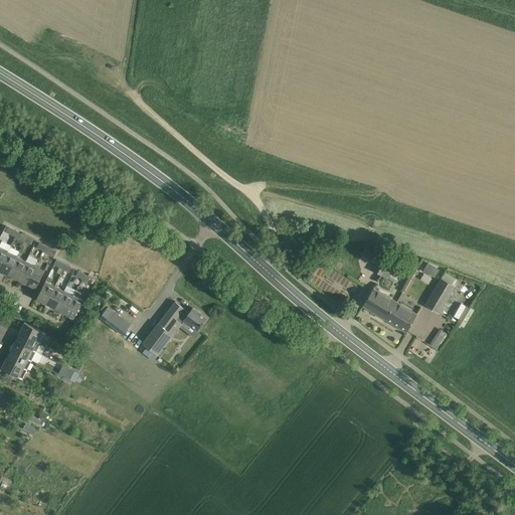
[(17,232),(8,227),(5,231),(15,236),(17,232)]
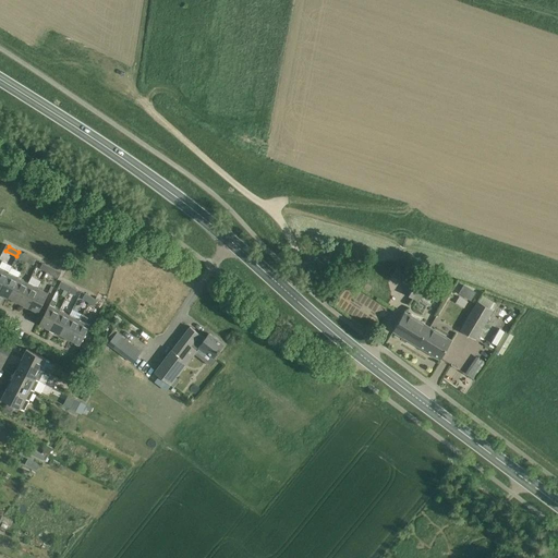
[(49,266),(46,271),(58,278),(61,273),(49,266)]
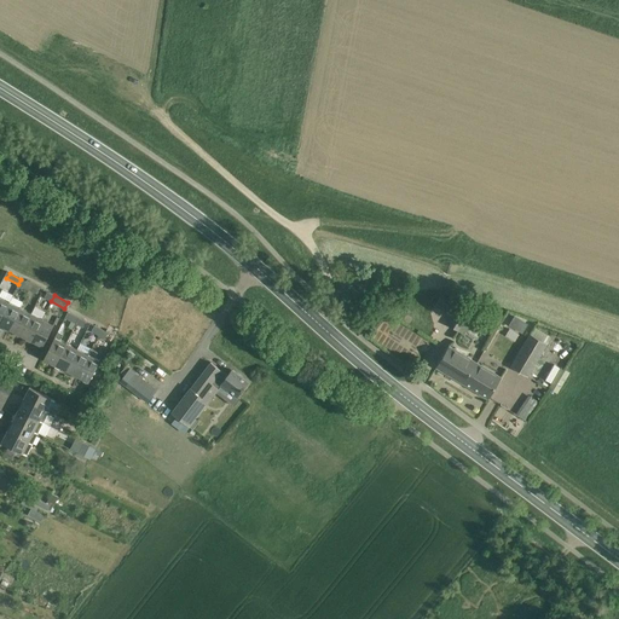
[(9,330),(21,307),(10,301),(0,319),(0,325),(5,328),(4,329),(7,331),(9,330)]
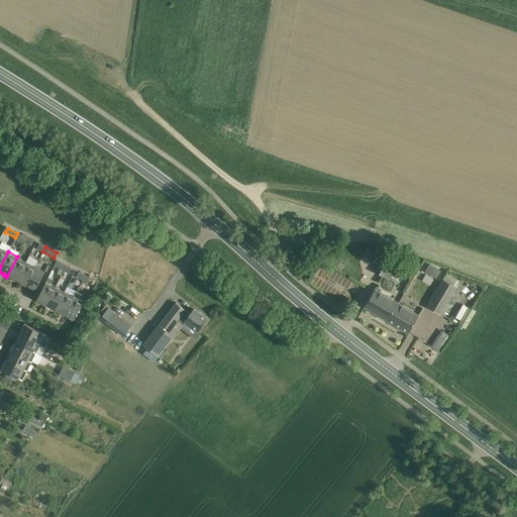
[(16,280),(26,261),(17,256),(7,276),(13,279),(12,280),(16,282),(16,280)]
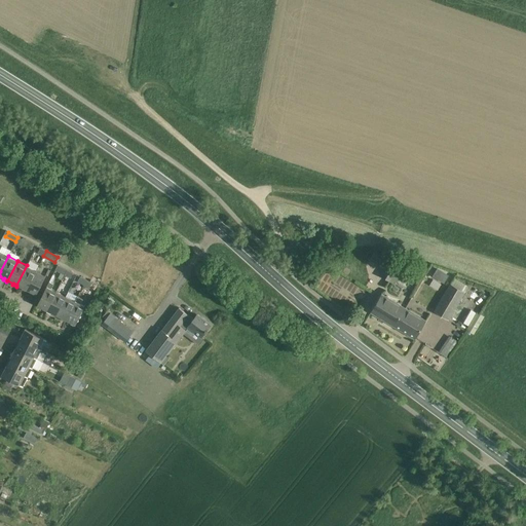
[(404,269),(390,261),(381,276),(389,280),(393,273),(400,277),(404,269)]
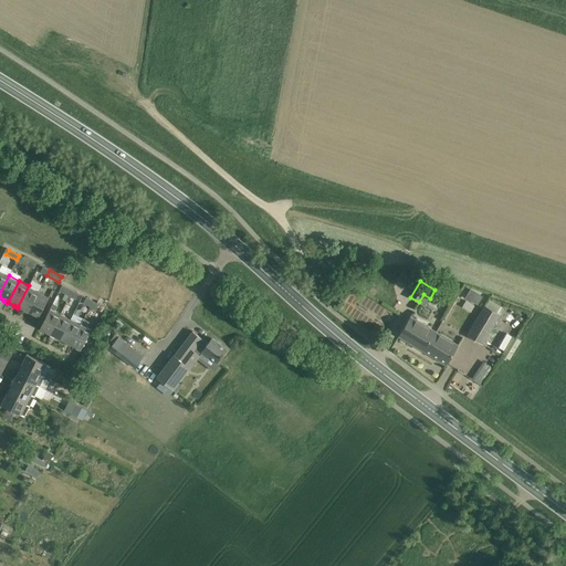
[(39,291),(29,285),(18,306),(24,310),(23,312),(28,313),(29,312),(39,291)]
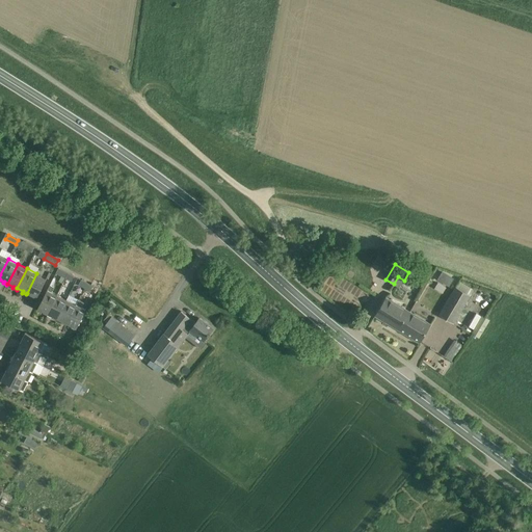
[(55,273),(65,278),(69,273),(58,268),(55,273)]
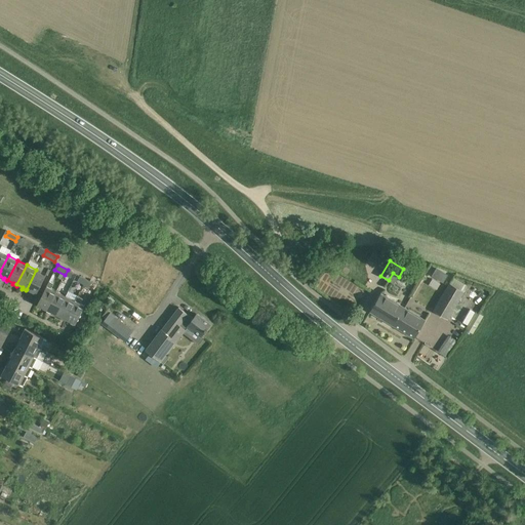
[(437,268),(432,276),(443,283),(448,275),(437,268)]
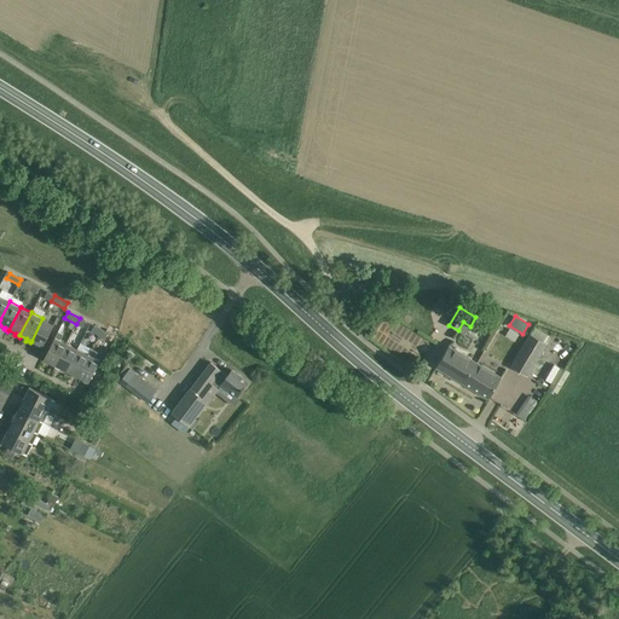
[(42,318),(32,341),(38,345),(38,346),(41,348),(41,346),(42,347),(55,324),(42,318)]
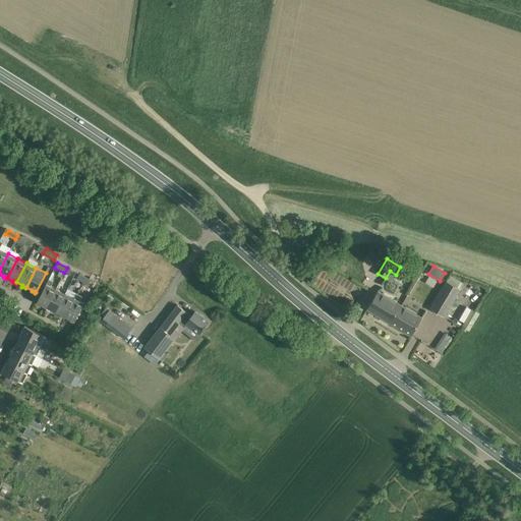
[(67,268),(64,273),(62,278),(64,279),(68,278),(72,271),(67,268)]
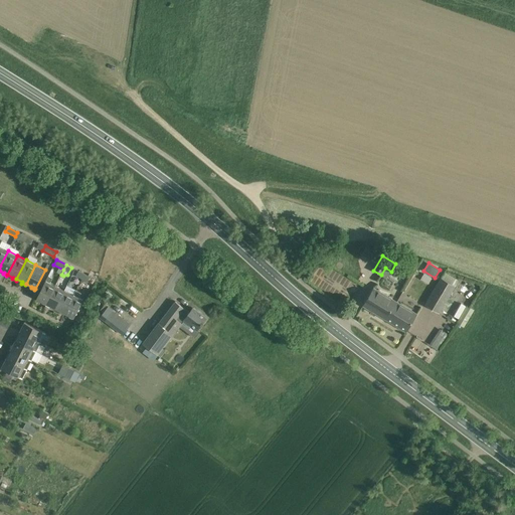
[(45,304),(55,285),(50,282),(51,278),(48,276),(36,299),(42,302),(41,303),(44,305),(45,304)]
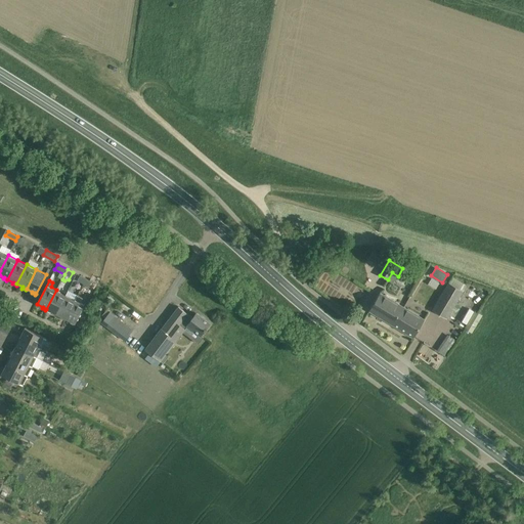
[(463,291),(448,282),(433,309),(446,318),(463,291)]
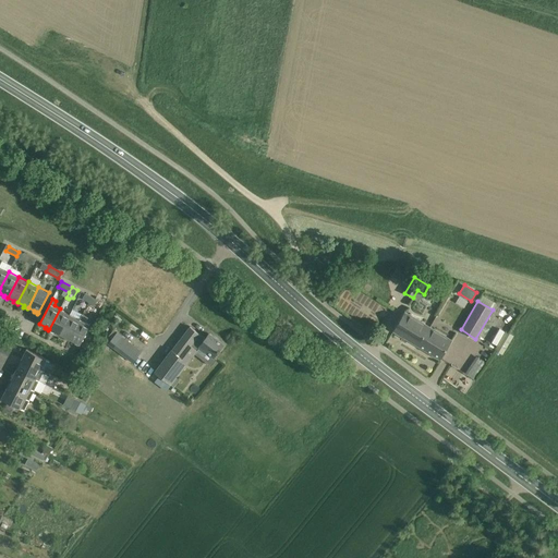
[(60,335),(70,314),(60,308),(49,329),(56,332),(55,334),(59,336),(59,335),(60,335)]
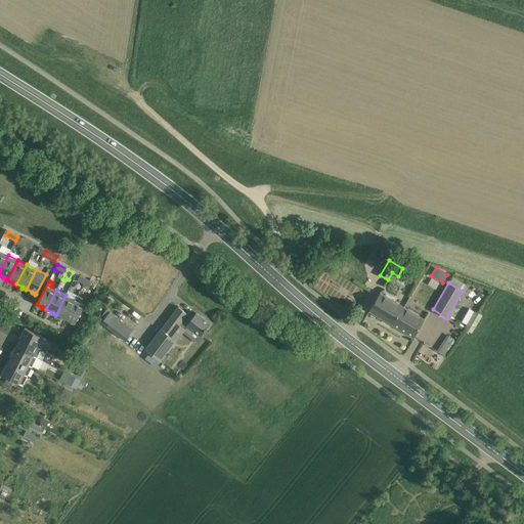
[(393,324),(403,307),(380,293),(369,310),(393,324)]
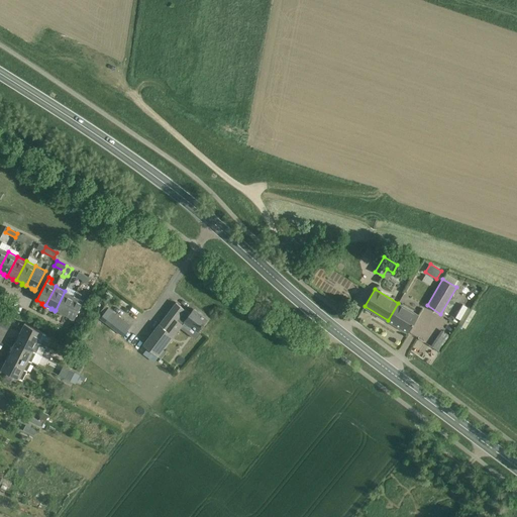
[(65,291),(56,310),(61,313),(61,314),(64,316),(64,314),(65,314),(74,295),(65,291)]
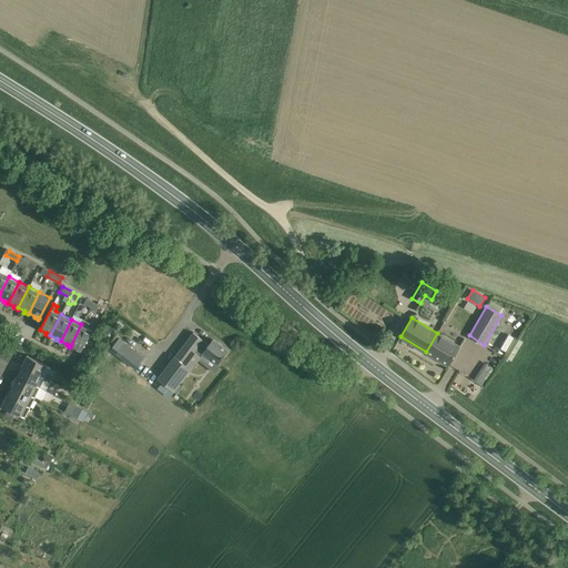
[(83,321),(81,324),(71,345),(77,348),(77,350),(80,352),(80,351),(81,351),(92,330),(88,327),(90,324),(83,321)]
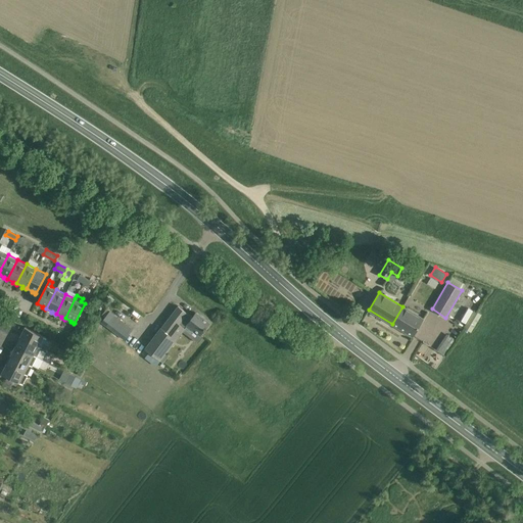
[(208,323),(196,313),(193,318),(178,306),(161,328),(160,328),(145,348),(153,354),(160,362),(185,329),(179,324),(182,320),(187,324),(187,325),(199,335),(208,323)]
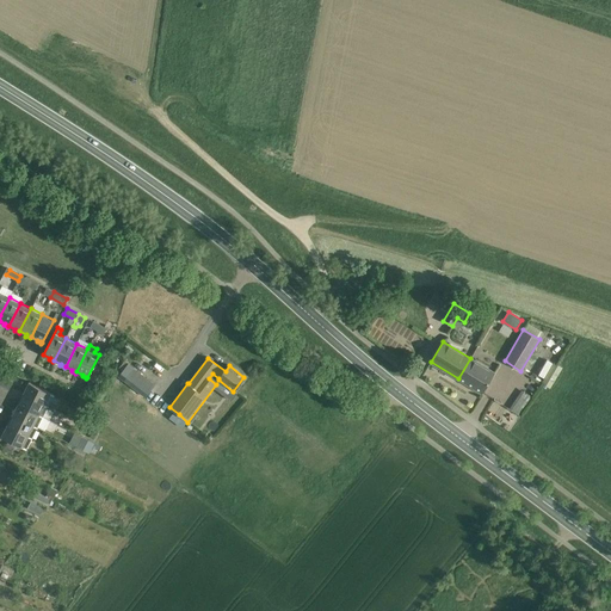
[(494,372),(470,358),(458,378),(482,393),(494,372)]
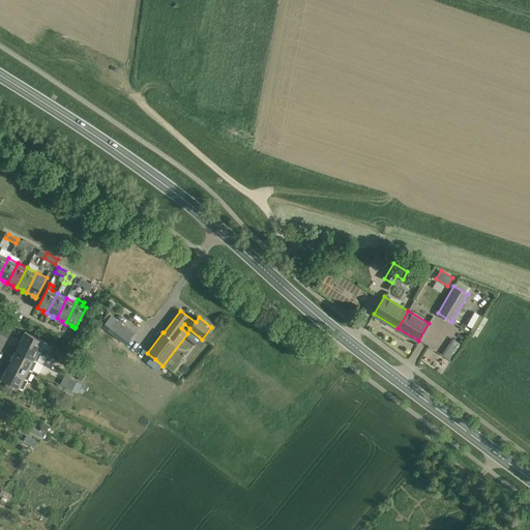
[(478,336),(489,318),(480,314),(470,332),(478,336)]
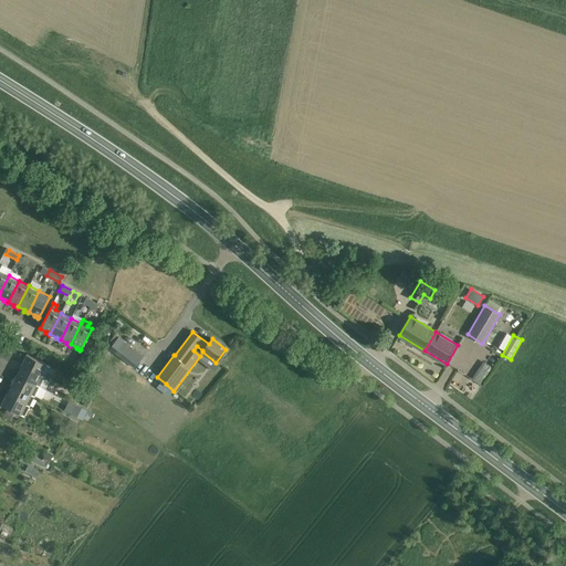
[(139,362),(126,352),(122,357),(135,368),(139,362)]
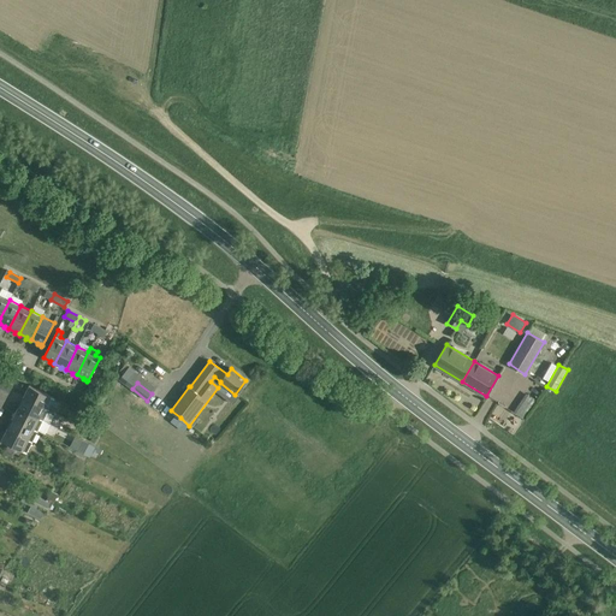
[(23,396),(55,413),(57,410),(51,407),(54,398),(29,385),(23,396)]
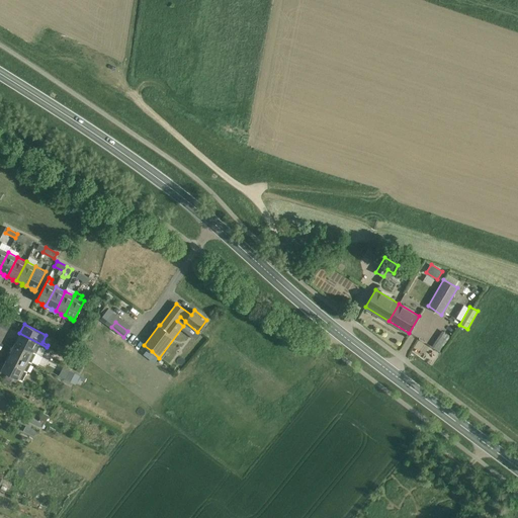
[(441,351),(451,335),(443,330),(433,346),(441,351)]
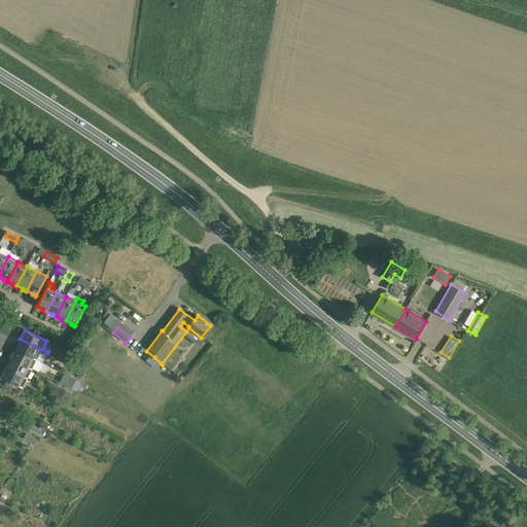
[(47,353),(20,339),(15,348),(37,359),(42,362),(47,353)]
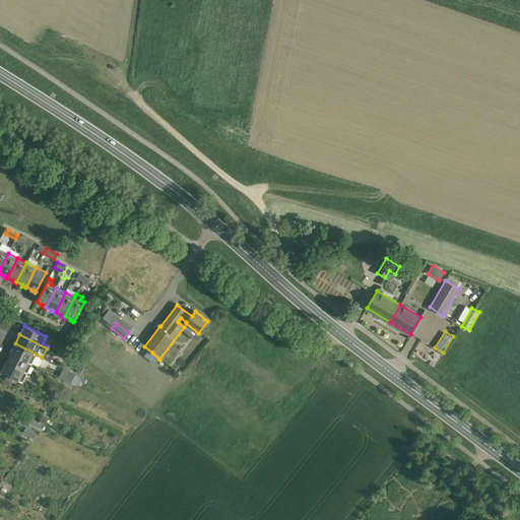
[(424,360),(432,346),(420,340),(413,353),(424,360)]
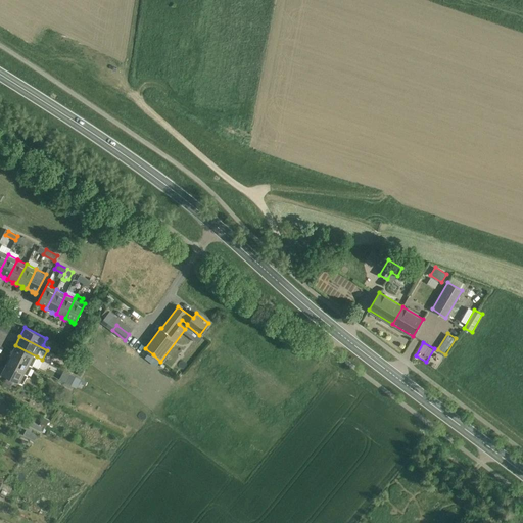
[(10,354),(33,366),(37,357),(15,345),(10,354)]
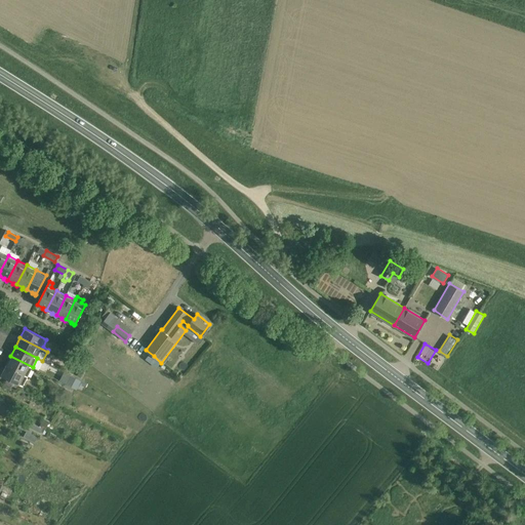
[(33,367),(10,356),(6,365),(28,376),(33,367)]
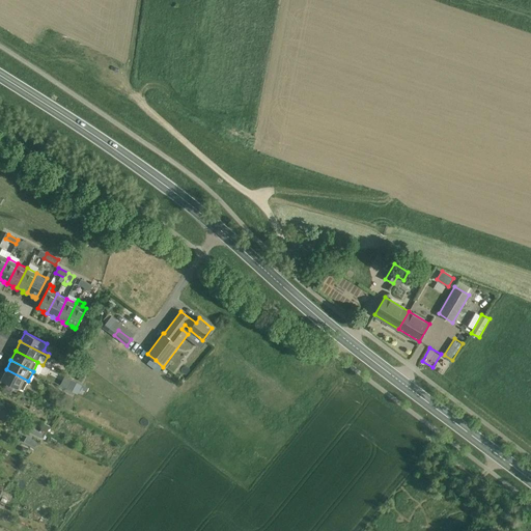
[(163,367),(156,360),(151,366),(161,373),(165,368),(163,367)]
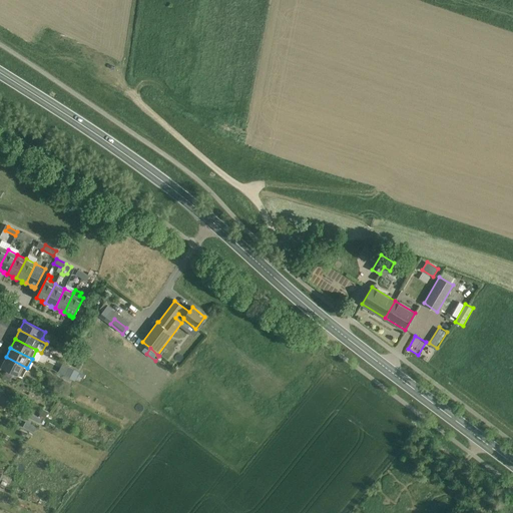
[(27,368),(6,357),(1,366),(22,377),(27,368)]
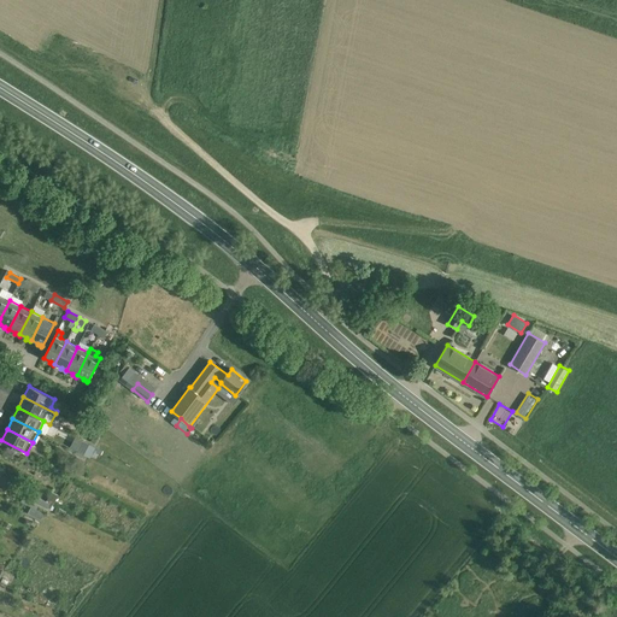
[(82,441),(77,452),(90,458),(95,447),(82,441)]
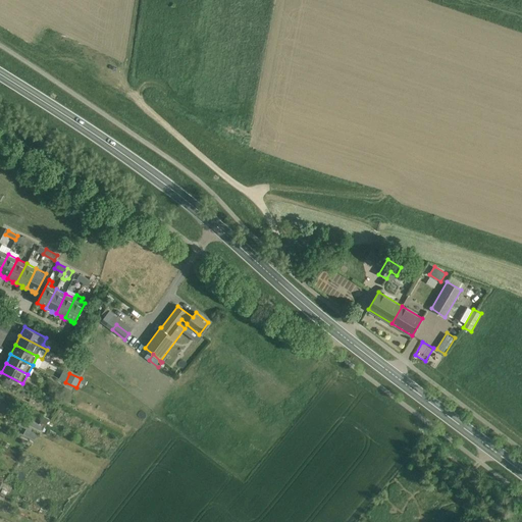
[(63,385),(61,390),(69,396),(72,390),(63,385)]
